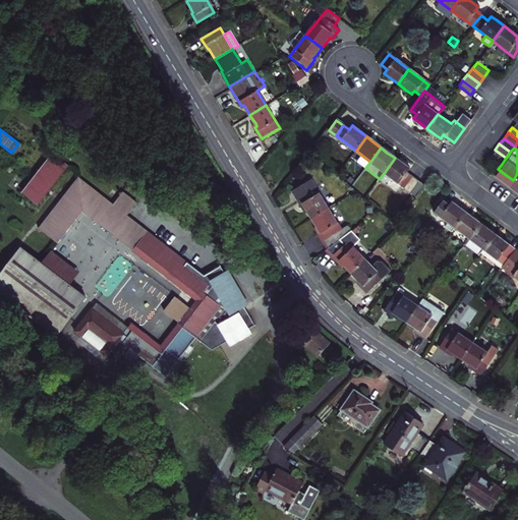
[(0,161),(6,166),(11,158),(0,149),(0,161)]
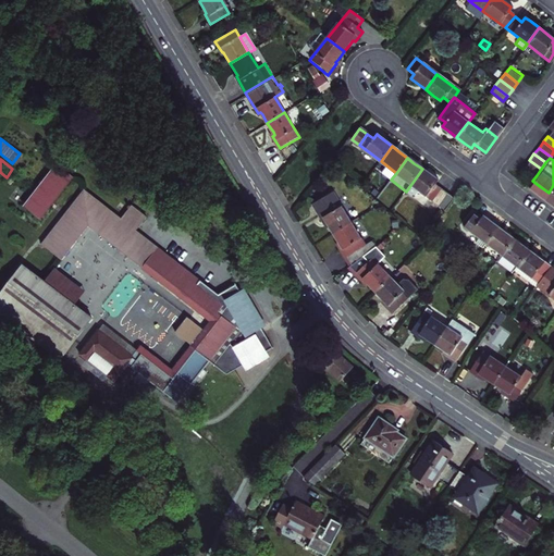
[(525,167),(537,175),(541,169),(529,160),(525,167)]
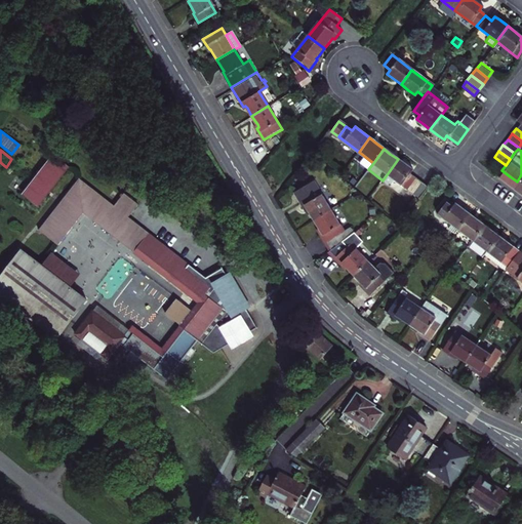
[(49,159),(18,199),(35,211),(65,170),(49,159)]
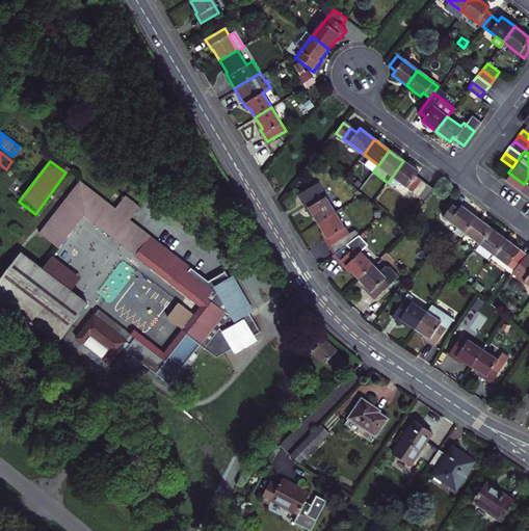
[(410,166),(403,161),(393,176),(413,191),(420,181),(414,176),(417,171),(410,166)]
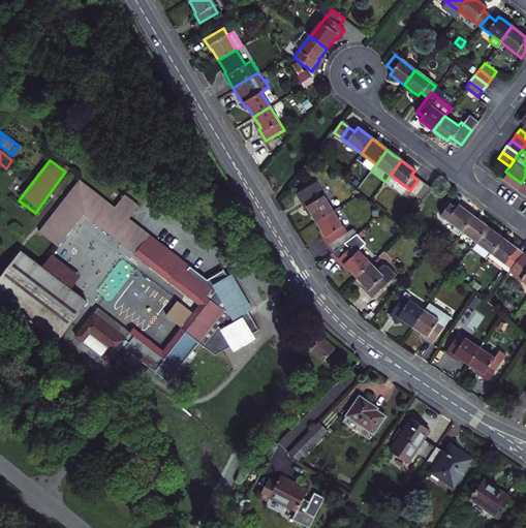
[(416,194),(424,184),(418,180),(410,190),(416,194)]
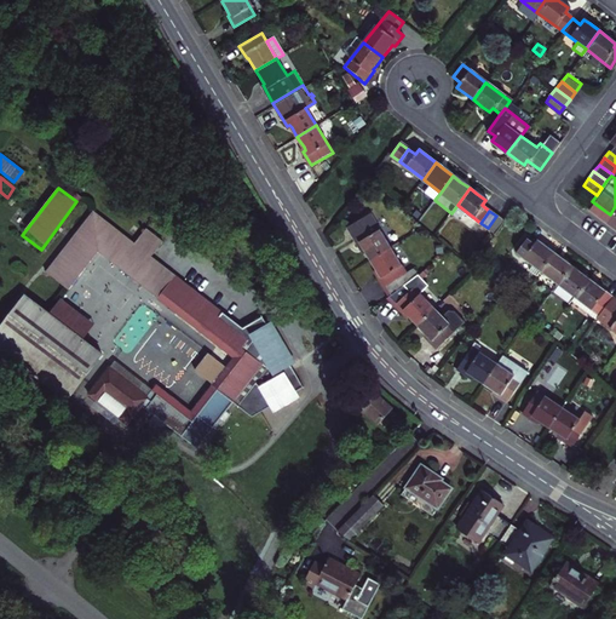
[(370,261),(390,248),(369,216),(346,229),(358,247),(360,250),(363,248),(370,261)]
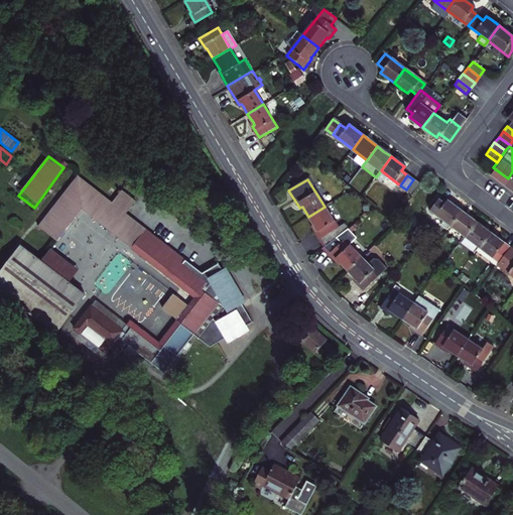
[(413,179),(406,189),(412,195),(420,184),(413,179)]
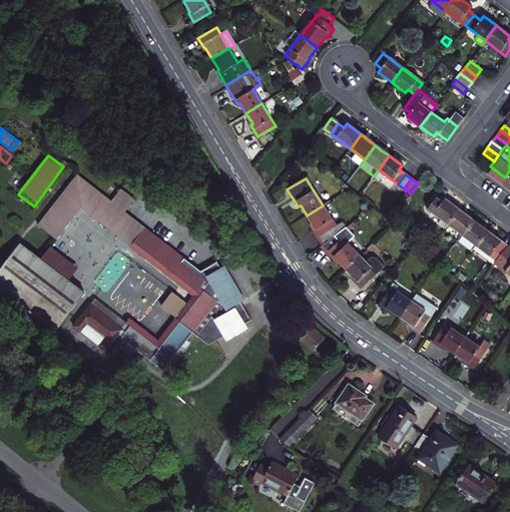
[(176,317),(159,341),(131,319),(127,323),(122,331),(91,308),(75,330),(82,336),(99,349),(114,360),(124,348),(122,346),(125,342),(165,372),(194,333),(209,344),(216,339),(214,336),(222,330),(227,337),(247,324),(244,320),(251,315),(245,307),(239,298),(243,295),(222,265),(218,268),(213,259),(197,271),(121,215),(131,202),(116,191),(115,193),(113,192),(112,194),(113,195),(107,205),(72,179),(36,229),(55,243),(78,211),(193,295),(187,303),(172,292),(161,306),(176,317)]
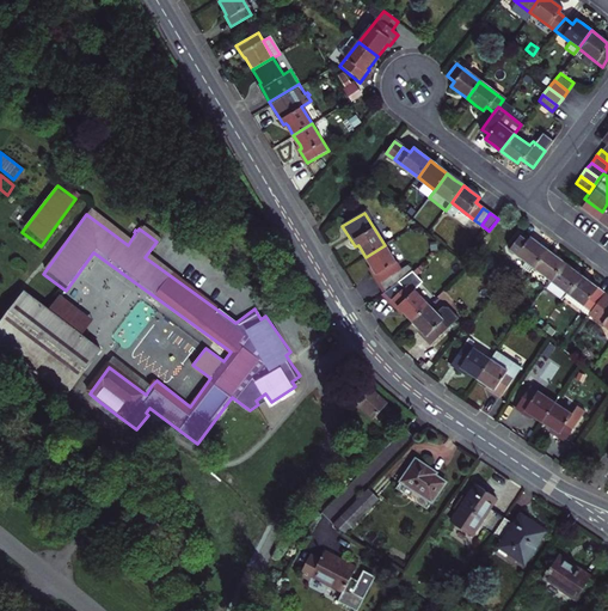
[(534,267),(546,250),(539,244),(529,238),(526,242),(519,237),(510,249),(534,267)]
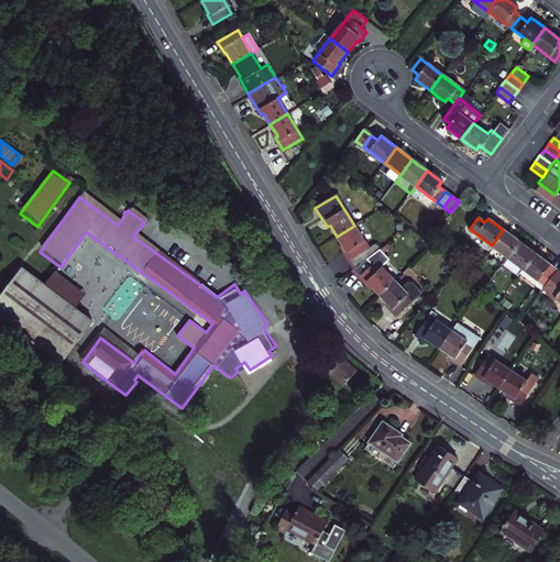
[(354,271),(372,257),(374,255),(354,226),(337,237),(342,245),(343,249),(342,250),(354,271)]
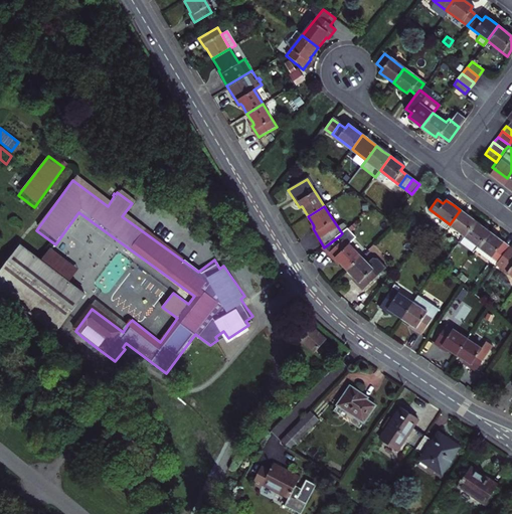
[(460,239),(474,221),(466,215),(460,210),(446,229),(460,239)]
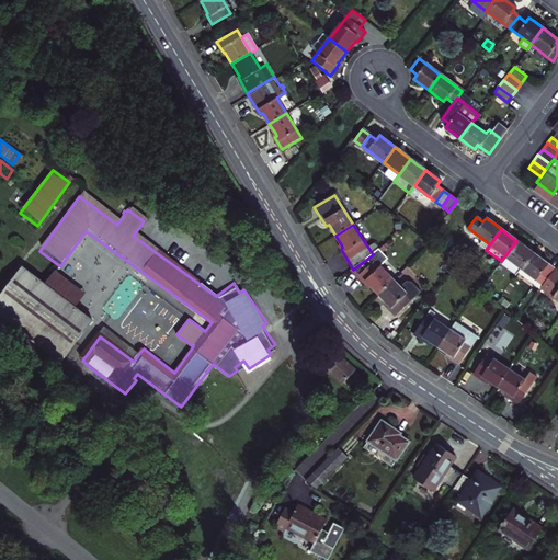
[(516,241),(504,256),(520,267),(532,252),(523,247),(516,241)]
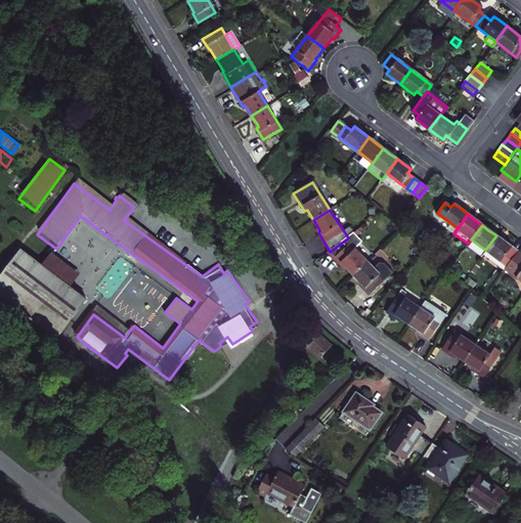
[(252,229),(244,234),(250,244),(258,238),(252,229)]
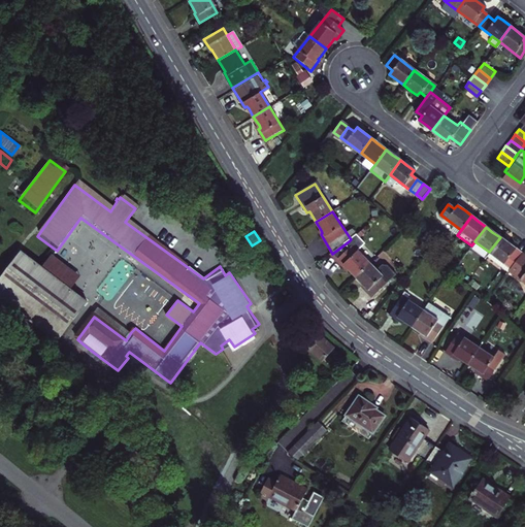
[(500,237),(489,252),(510,267),(521,253),(511,245),(500,237)]
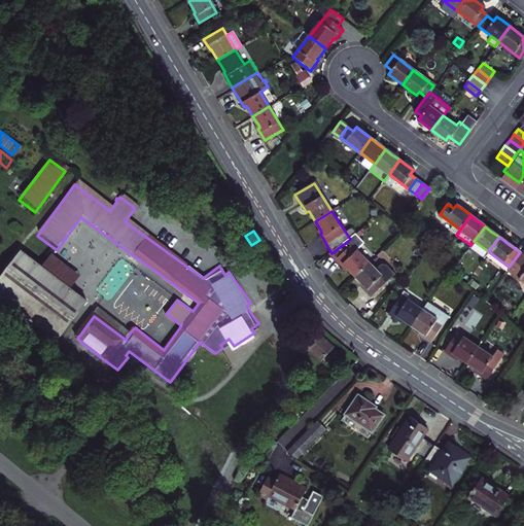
[(371,264),(348,241),(332,253),(330,253),(342,266),(345,269),(347,268),(356,278),(371,264)]
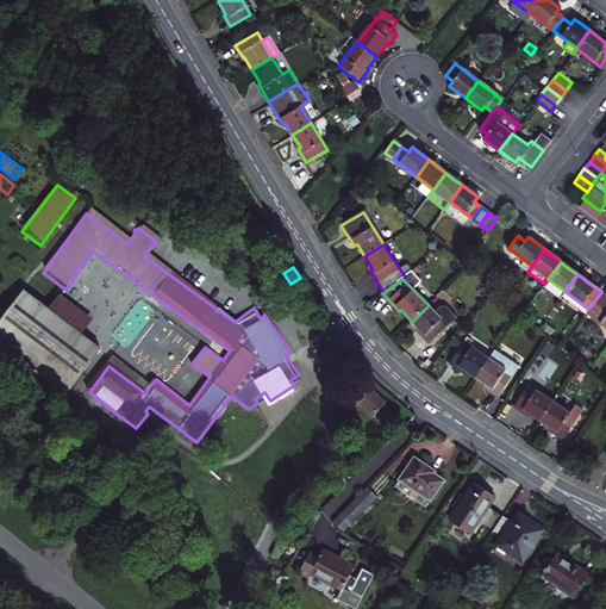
[(258,292),(243,280),(235,290),(251,302),(258,292)]
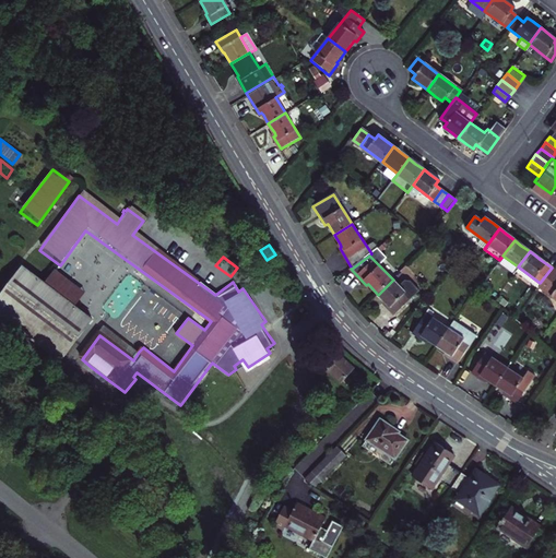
[(540,283),(537,285),(555,298),(555,270),(552,268),(540,283)]
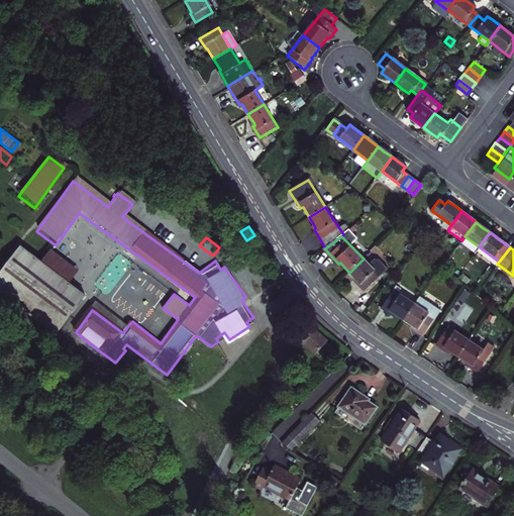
[(40,268),(19,251),(0,278),(0,298),(55,339),(84,299),(69,288),(78,276),(49,254),(40,268)]
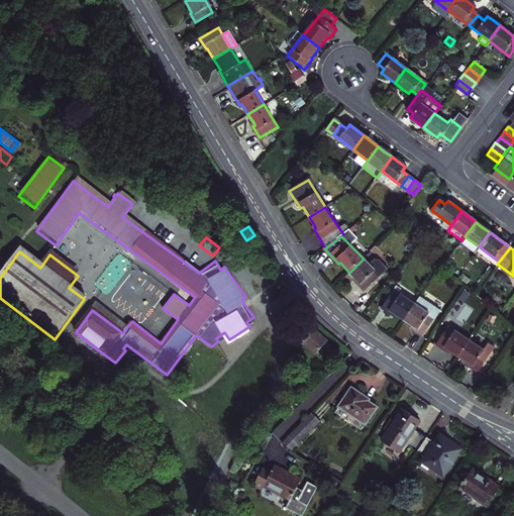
[(372,268),(364,259),(349,273),(354,278),(357,282),(356,283),(365,292),(386,271),(378,262),(372,268)]
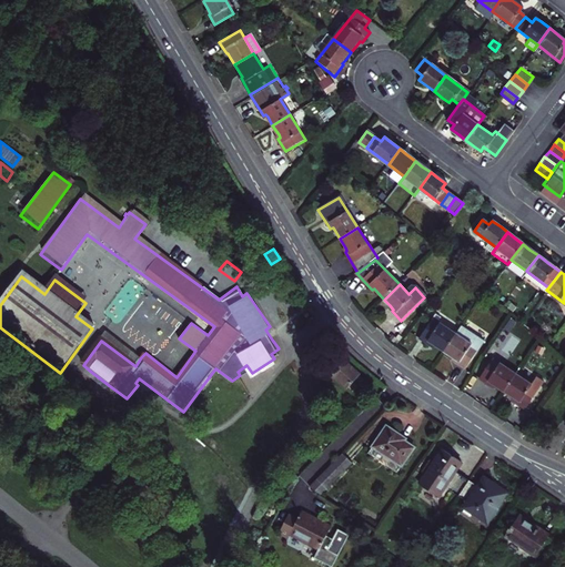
[(436,315),(433,319),(420,337),(430,344),(431,345),(433,343),(444,352),(455,334),(439,323),(441,319),(436,315)]
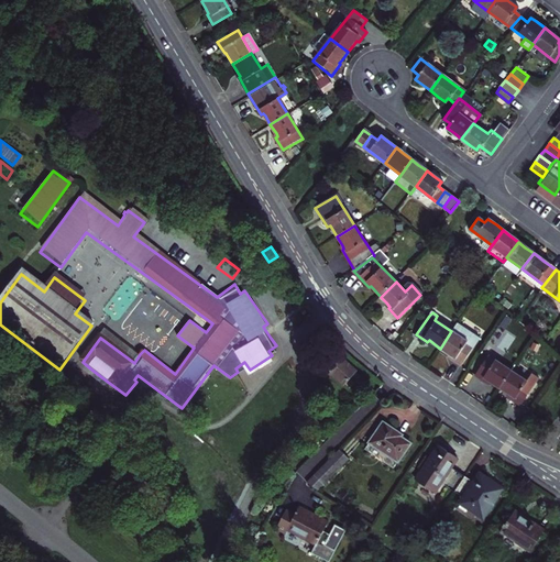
[(134,363),(140,354),(107,330),(100,338),(134,363)]
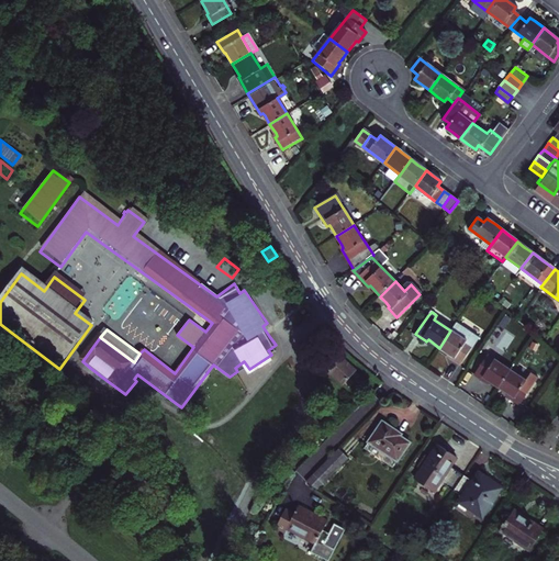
[(472,347),(450,331),(439,348),(446,352),(450,356),(449,358),(460,365),(472,347)]
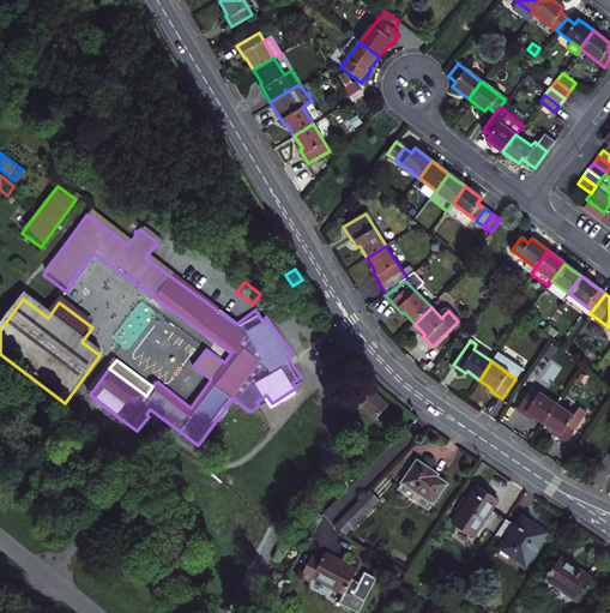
[(392,410),(367,389),(357,401),(381,422),(386,418),(379,412),(382,408),(390,414),(392,410)]
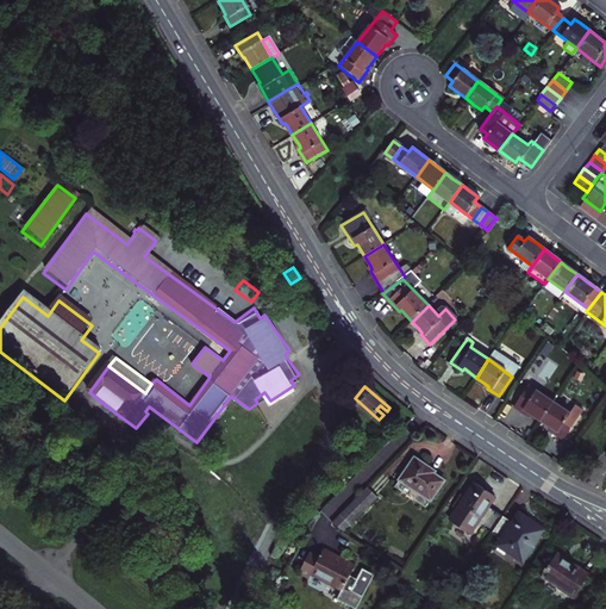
[(538,421),(551,402),(528,386),(513,406),(524,414),(525,411),(526,412),(538,421)]
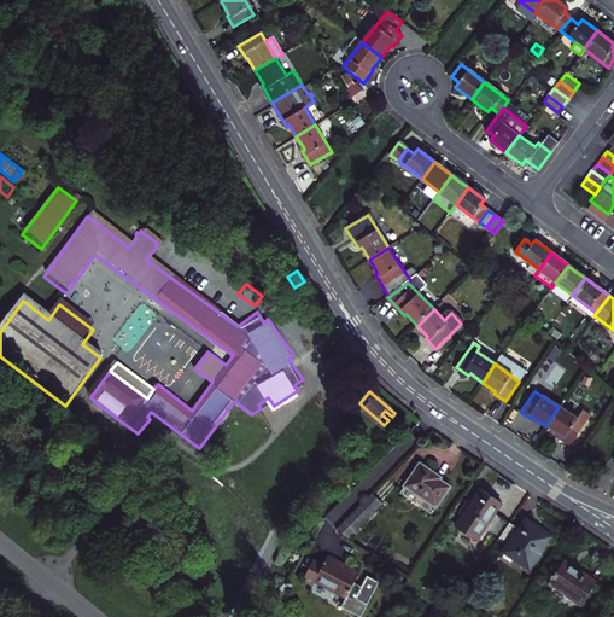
[(120,420),(99,405),(95,409),(116,425),(120,420)]
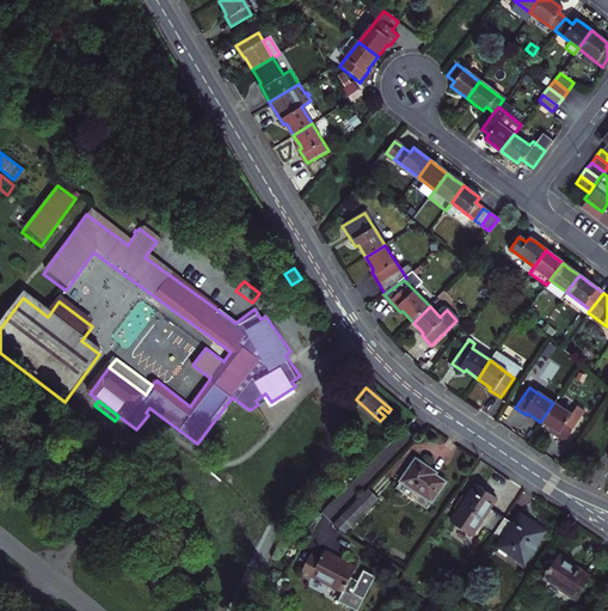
[(577,420),(553,403),(540,422),(551,429),(553,431),(552,433),(563,440),(577,420)]
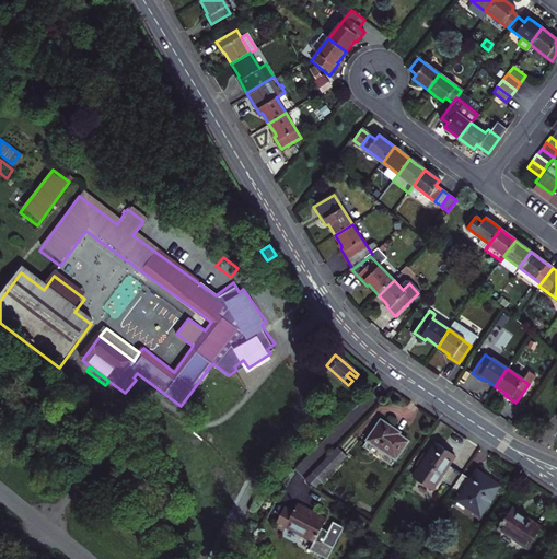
[(389,427),(376,419),(363,439),(392,458),(404,440),(389,429),(390,427),(389,427)]
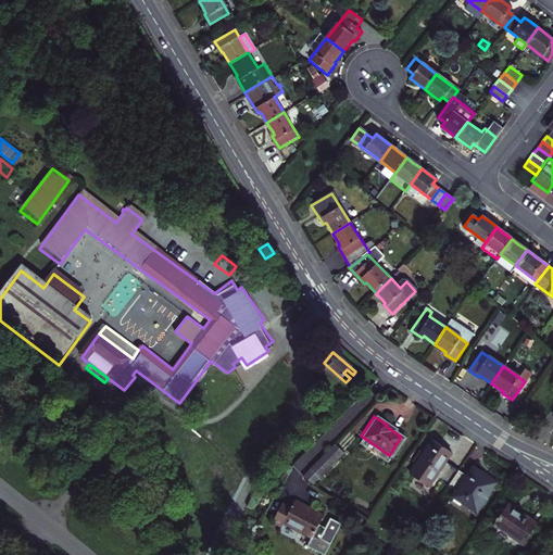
[(389,455),(361,436),(357,442),(385,461),(389,455)]
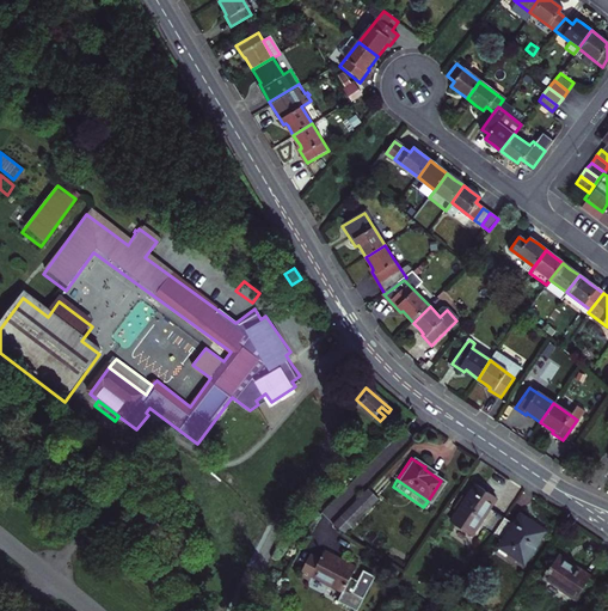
[(448,521),(467,533),(474,523),(491,533),(501,517),(485,506),(492,496),(484,492),(472,484),(466,492),(448,521)]
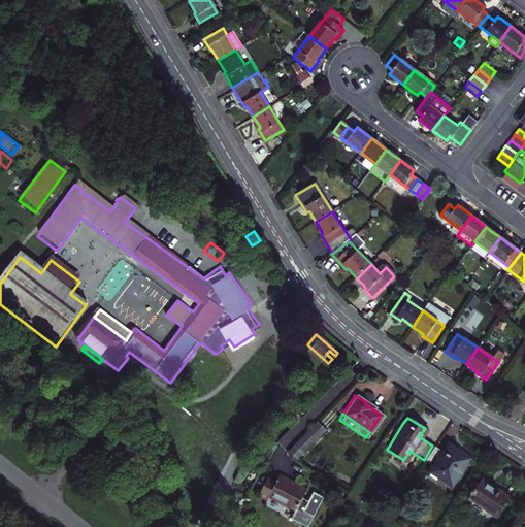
[(443,449),(432,446),(424,460),(432,465),(428,470),(451,485),(469,456),(455,447),(448,441),(443,449)]
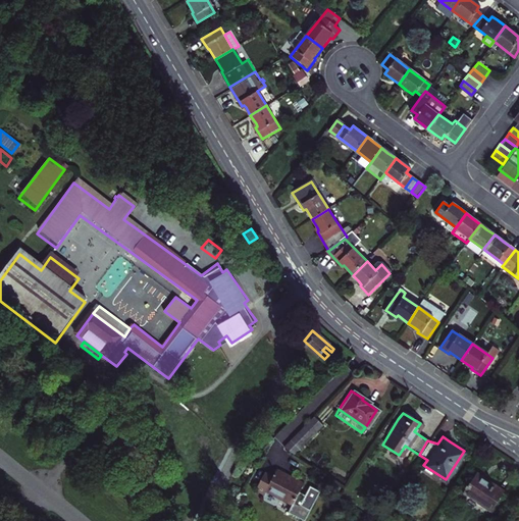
[(293,520),(300,520),(315,495),(303,487),(300,493),(295,490),(298,483),(286,476),(272,469),(268,476),(260,471),(250,489),(257,495),(260,490),(286,506),(281,515),(293,520)]
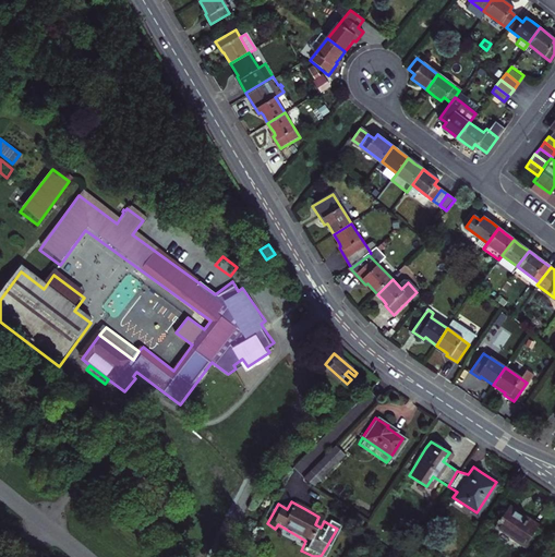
[(522,513),(510,507),(498,525),(529,545),(541,525),(522,513)]
